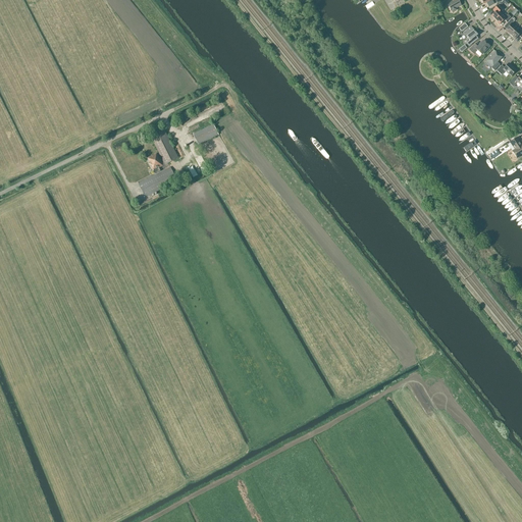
[(458,0),(456,0),(448,5),(452,11),(453,12),(456,10),(456,9),(456,8),(461,5),(458,0)]
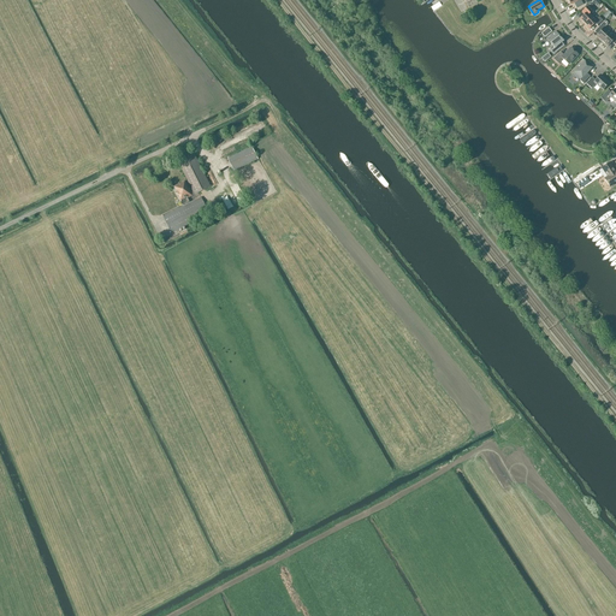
[(580,19),(585,24),(593,16),(590,13),(592,10),(588,6),(584,11),(586,13),(580,19)]
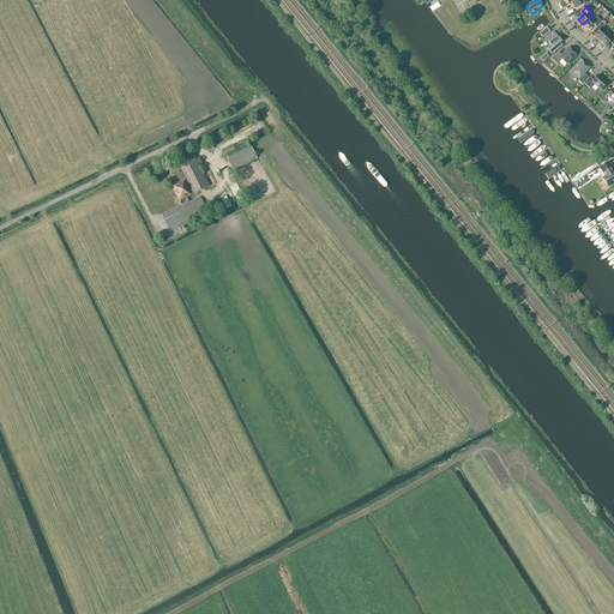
[(594,19),(591,16),(583,24),(587,29),(594,23),(596,25),(601,20),(597,17),(594,19)]
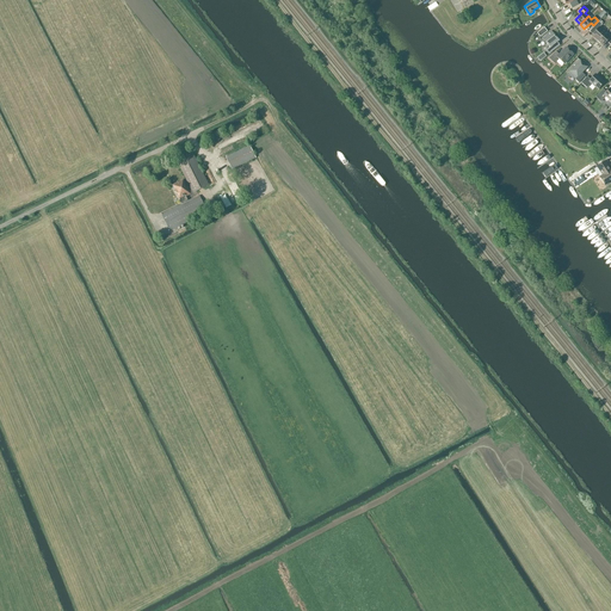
[(592,36),(597,42),(605,32),(600,28),(602,25),(599,22),(593,29),(596,31),(592,36)]
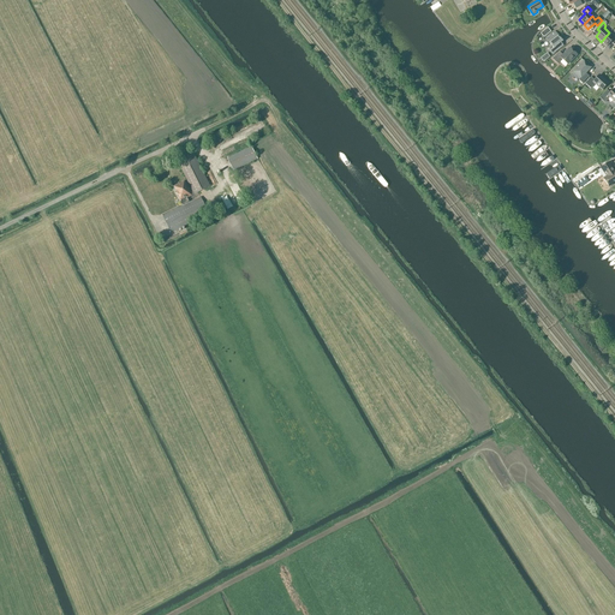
[(551,33),(548,28),(541,34),(544,37),(551,33)]
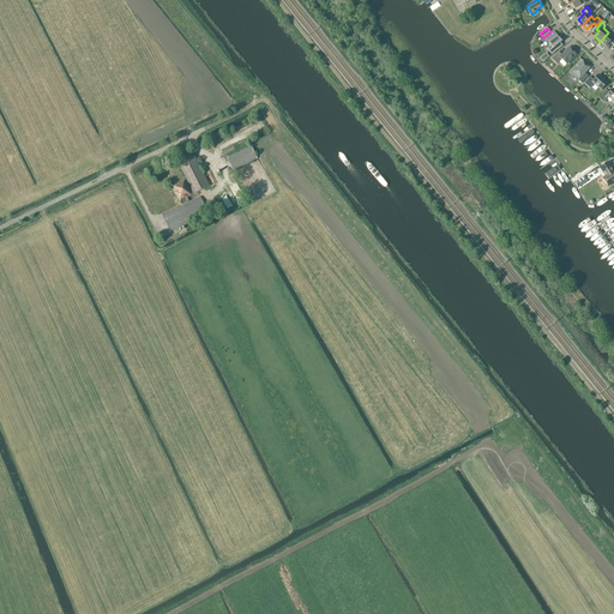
[(561,41),(557,35),(554,31),(545,38),(549,44),(549,52),(552,54),(559,49),(557,46),(561,41)]
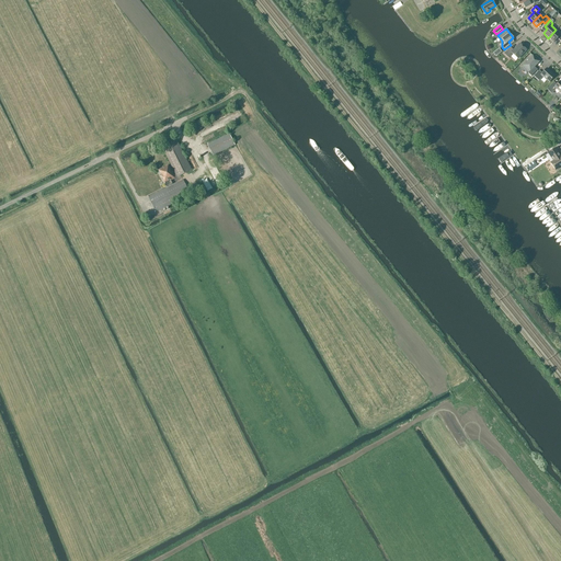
[(560,34),(556,30),(548,38),(553,43),(558,38),(560,41),(560,39),(560,34)]
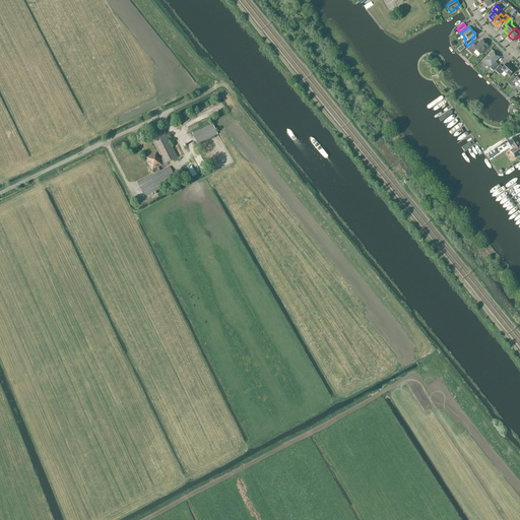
[(473,44),(467,50),(472,54),(475,51),(480,55),(488,47),(481,41),(475,47),(473,44)]
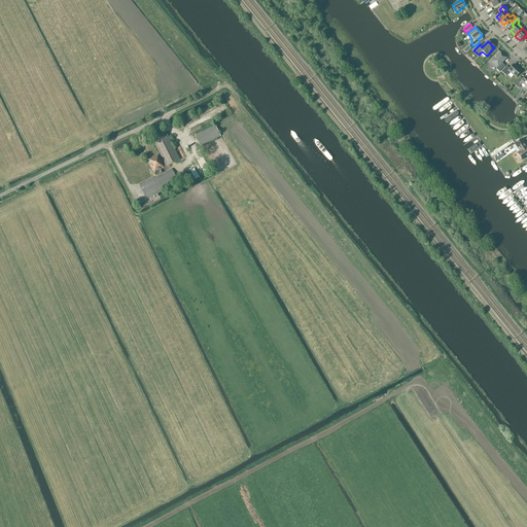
[(502,63),(506,58),(500,53),(495,58),(492,61),(495,65),(496,64),(498,66),(496,68),(499,71),(504,66),(502,63)]
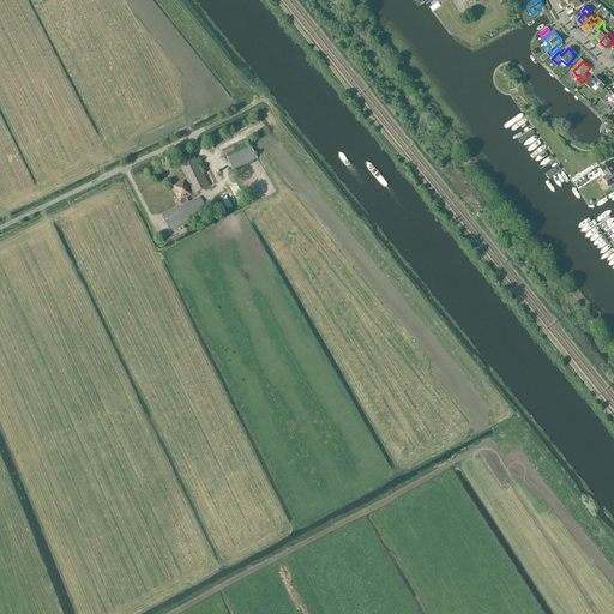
[(601,90),(607,83),(599,76),(594,80),(590,77),(584,83),(590,89),(595,84),(601,90)]
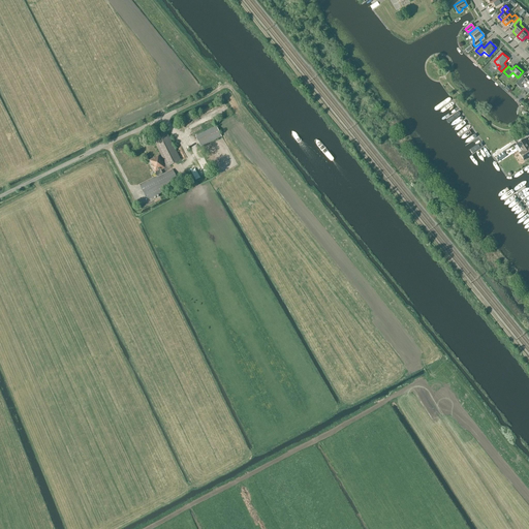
[(528,89),(528,76),(524,81),(522,78),(516,85),(521,89),(525,84),(527,86),(527,87),(528,89)]
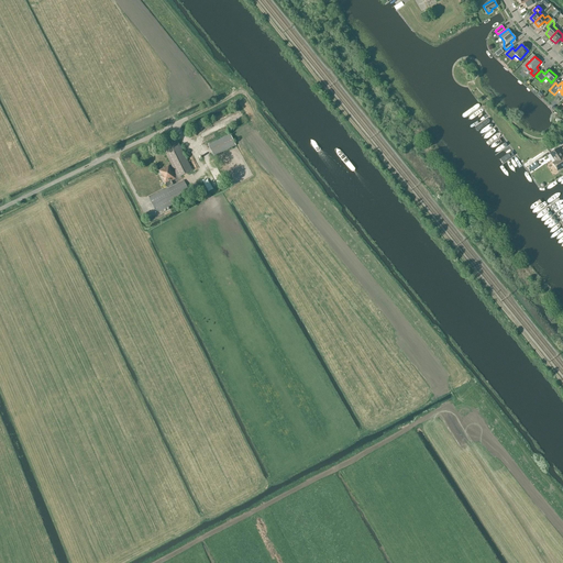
[(230,134),(208,145),(213,157),(236,146),(230,134)]
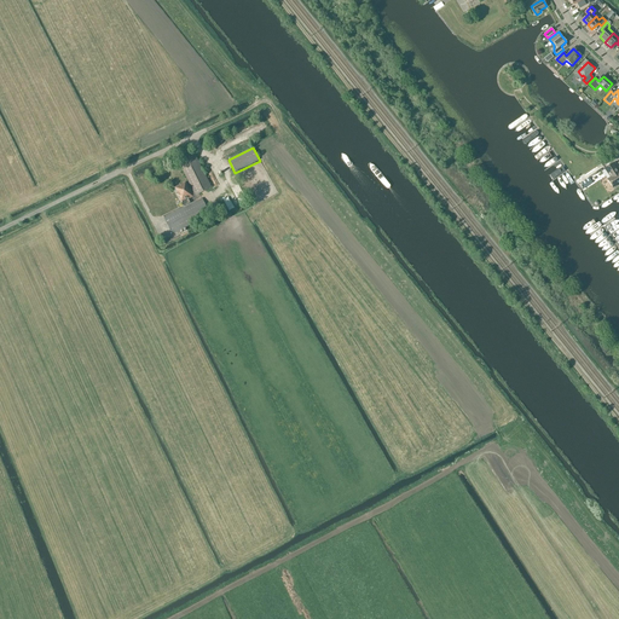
[(212,187),(196,158),(180,166),(192,189),(195,196),(212,187)]
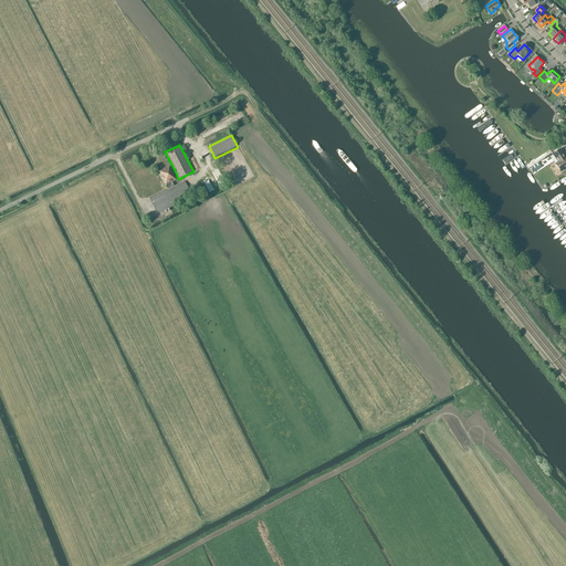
[(561,171),(565,167),(565,157),(561,149),(553,155),(558,163),(555,165),(561,171)]
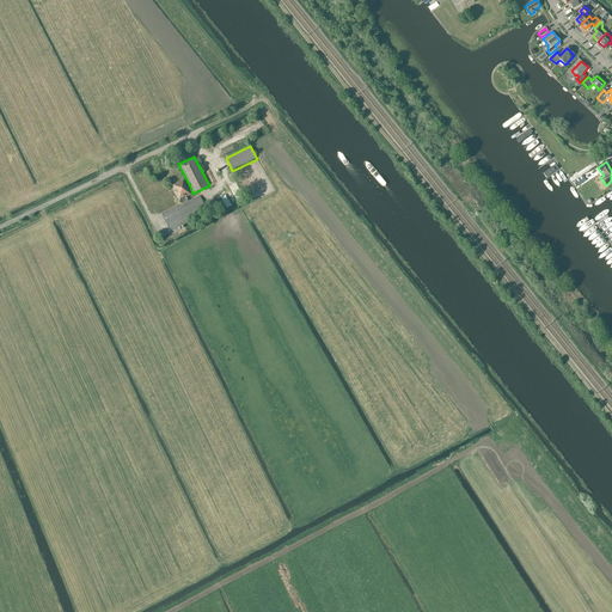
[(185,197),(193,194),(190,187),(188,188),(183,181),(172,185),(182,204),(188,201),(185,197)]
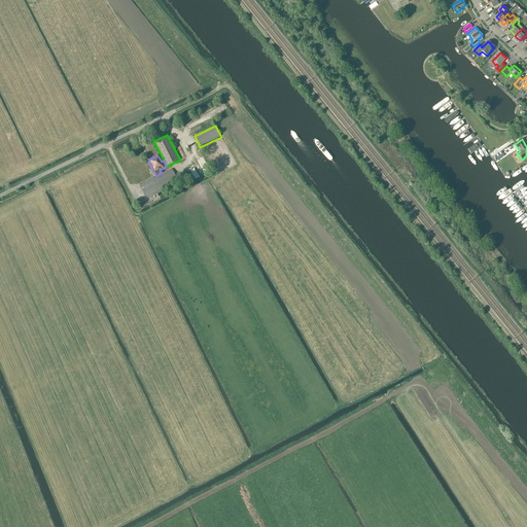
[(172,170),(139,185),(146,200),(179,183),(172,170)]
